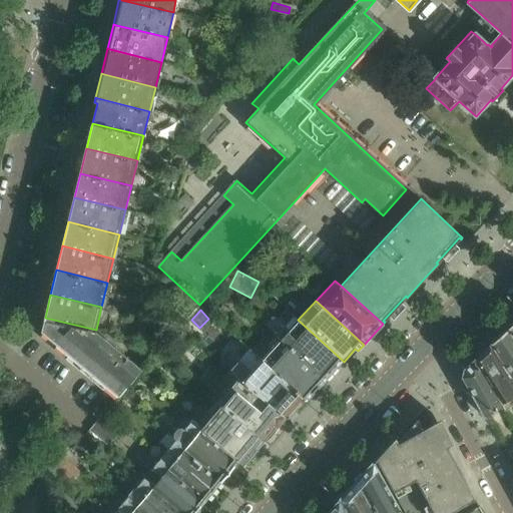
[(342,360),(298,320),(295,317),(285,327),(275,317),(266,327),(280,340),(325,380),(342,360)]
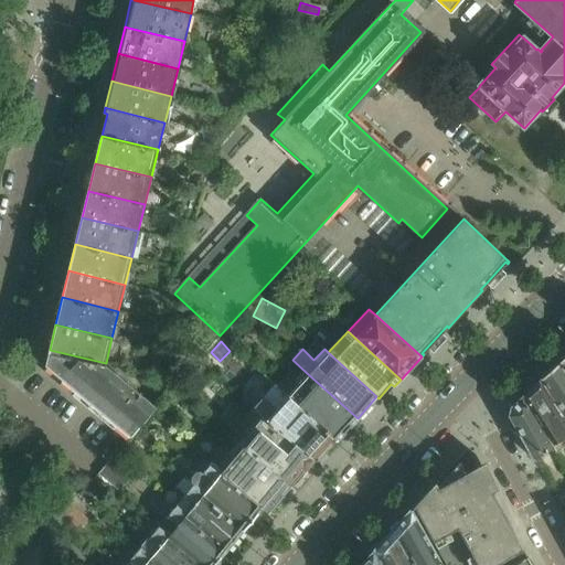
[(106,364),(106,363),(50,350),(45,365),(131,436),(156,405),(106,364)]
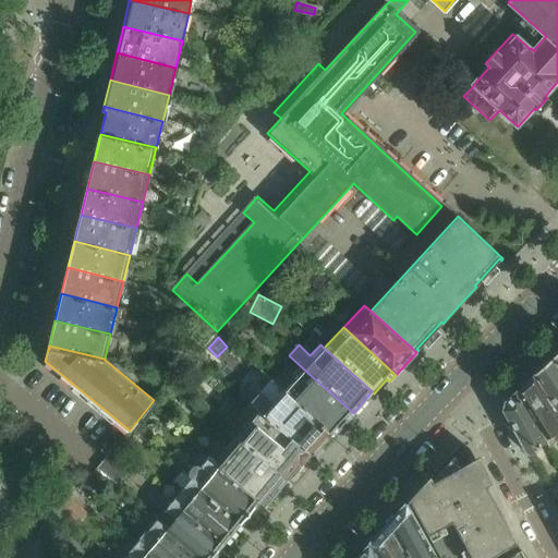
[(557,368),(552,359),(534,375),(557,410),(557,368)]
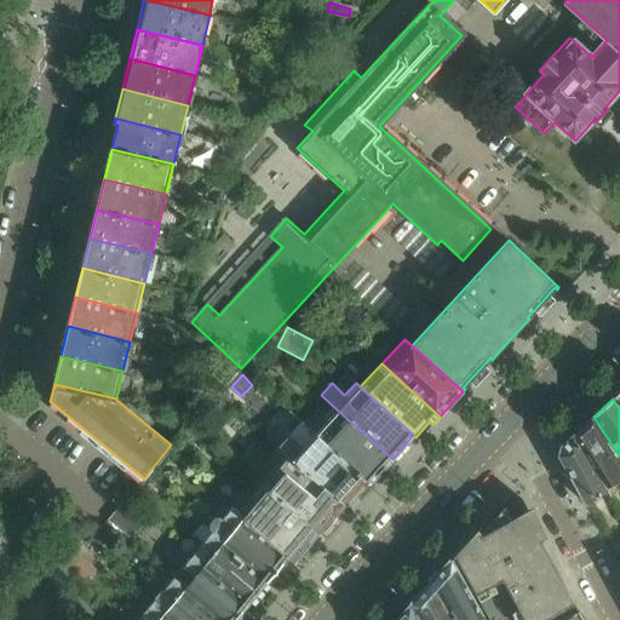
[(392,459),(338,411),(327,423),(316,413),(304,426),(315,436),(368,482),(369,483),(392,459)]
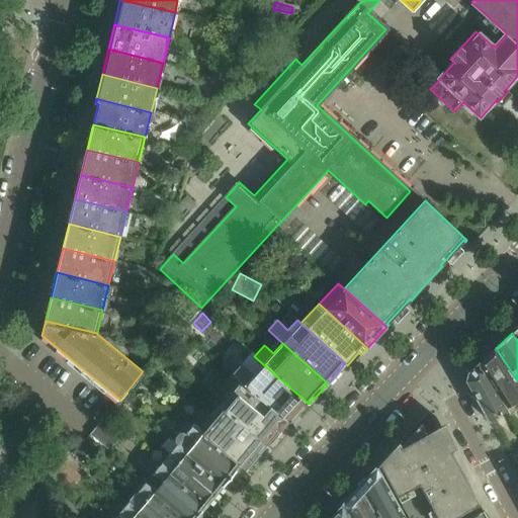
[(517,380),(496,348),(479,364),(507,410),(510,414),(517,408),(517,380)]
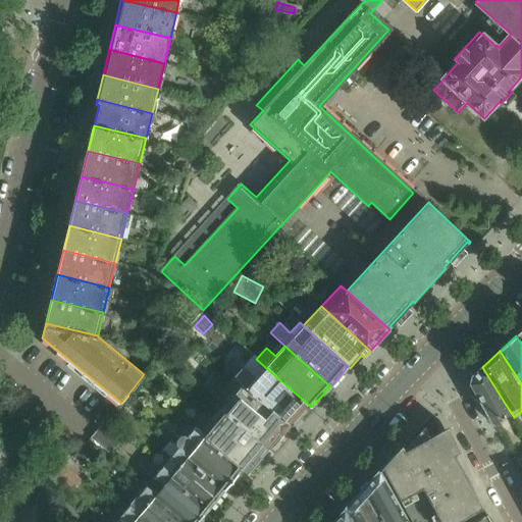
[(310,406),(265,367),(256,359),(254,357),(233,378),(243,385),(291,424),(292,425),(310,406)]
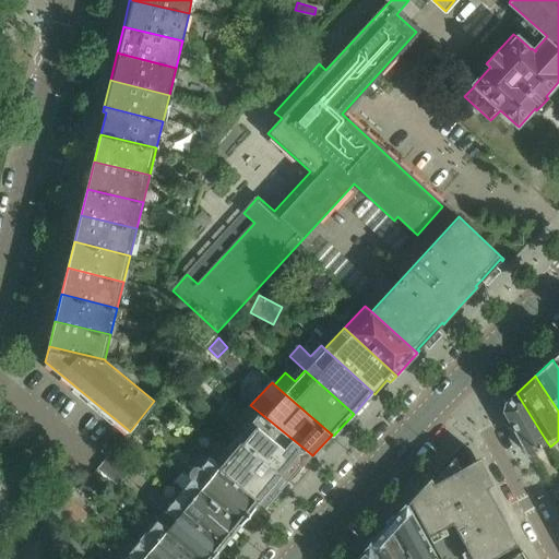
[(547,442),(516,393),(506,403),(504,412),(528,454),(547,442)]
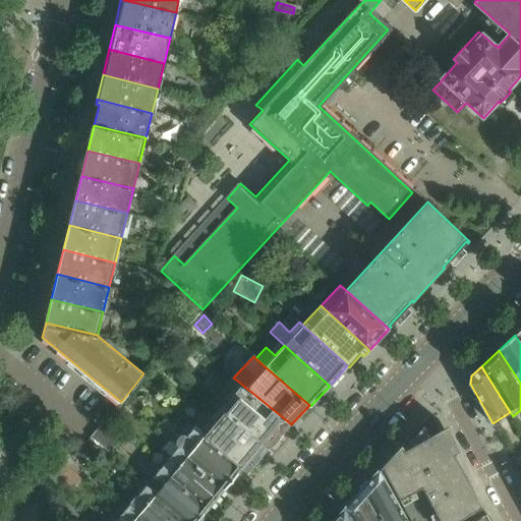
[(290,423),(242,385),(235,394),(239,398),(226,413),(268,447),(269,449),(290,423)]
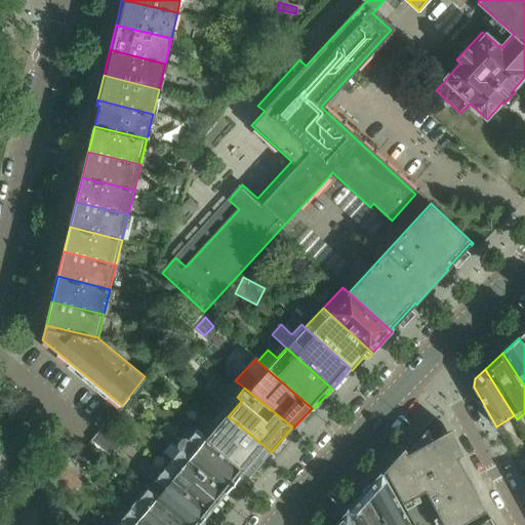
[(270,450),(228,416),(223,412),(214,421),(218,426),(207,438),(206,440),(244,472),(248,476),(270,450)]
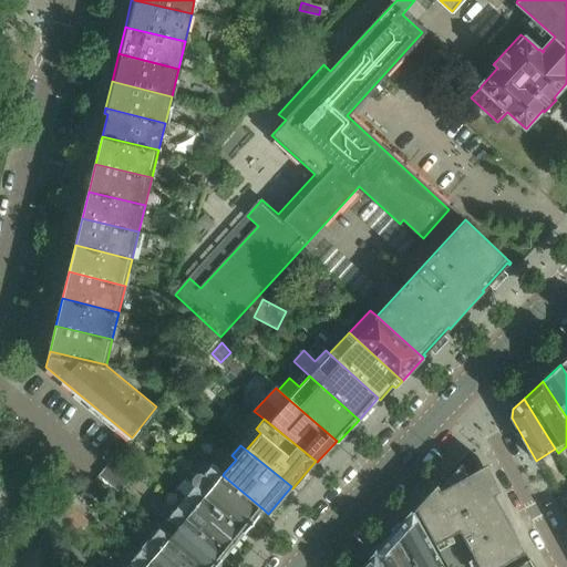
[(487,465),(480,468),(470,451),(415,511),(416,511),(447,566),(498,566),(526,552),(495,495),(503,491),(487,465)]
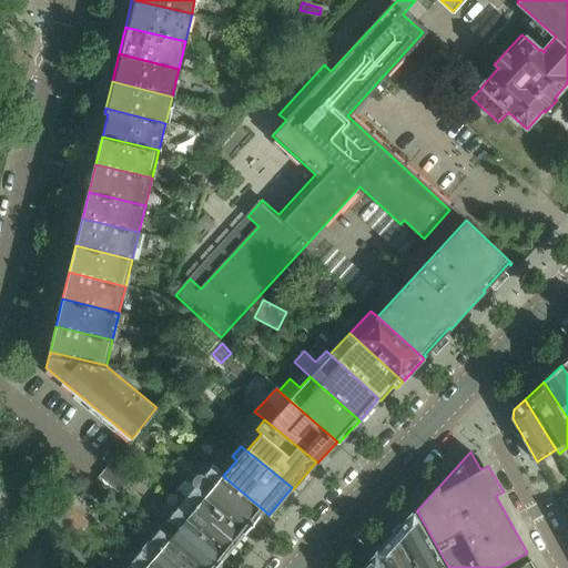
[(205,458),(199,453),(194,458),(201,464),(205,458)]
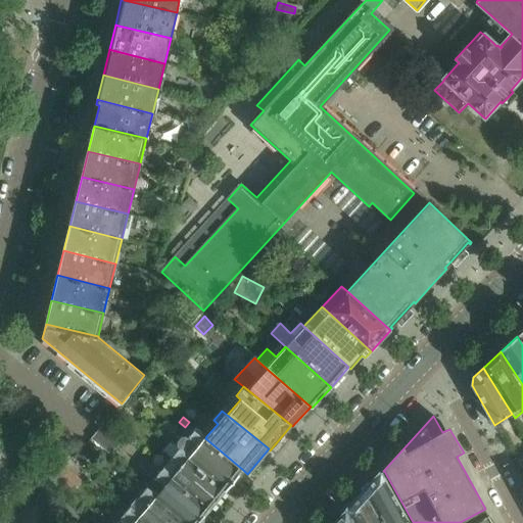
[(101,428),(92,438),(110,455),(120,443),(101,428)]
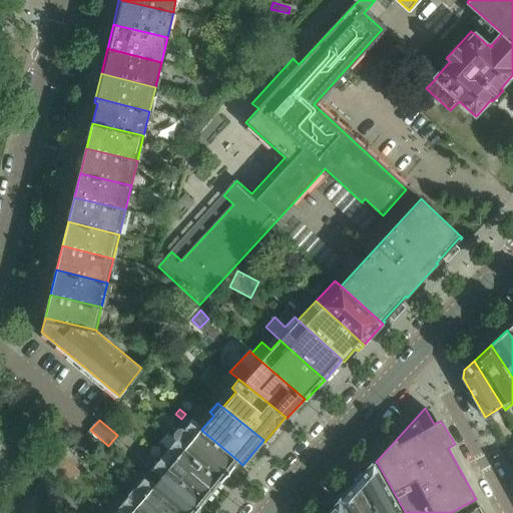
[(238,461),(201,430),(202,428),(193,421),(187,427),(177,440),(186,448),(184,451),(221,480),(222,481),(238,461)]
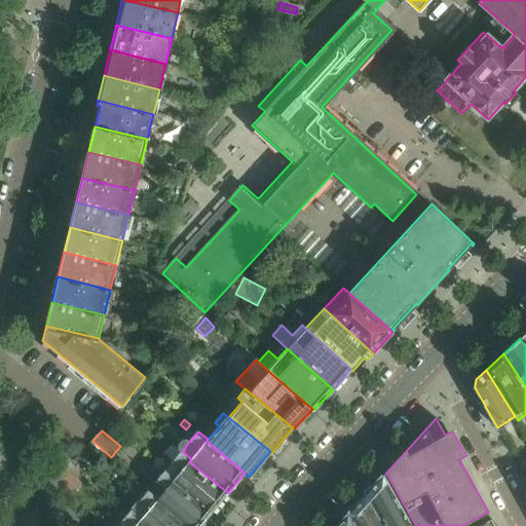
[(227,492),(189,462),(191,459),(182,451),(165,471),(175,479),(174,481),(211,512),(227,492)]
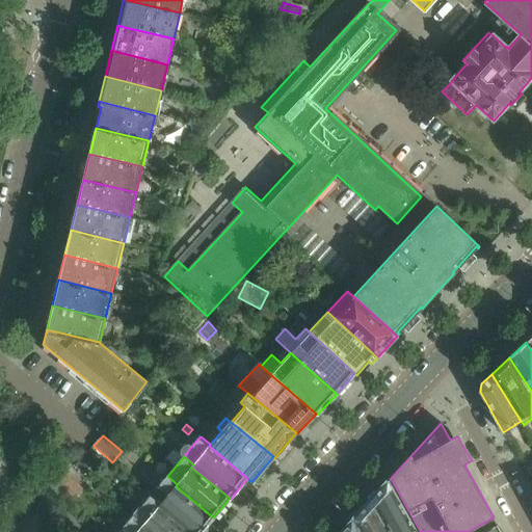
[(87,469),(79,460),(74,467),(82,474),(87,469)]
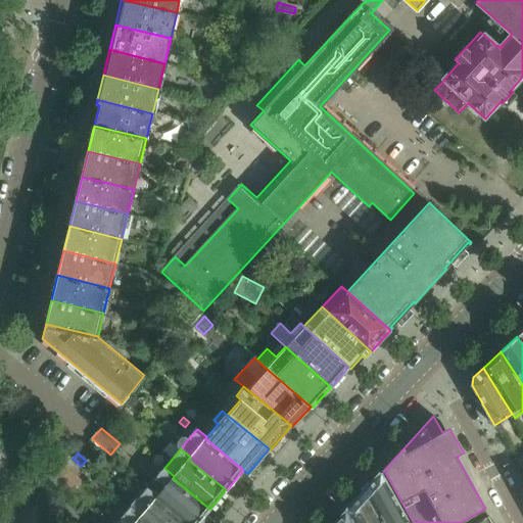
[(69,478),(77,470),(69,464),(62,472),(69,478)]
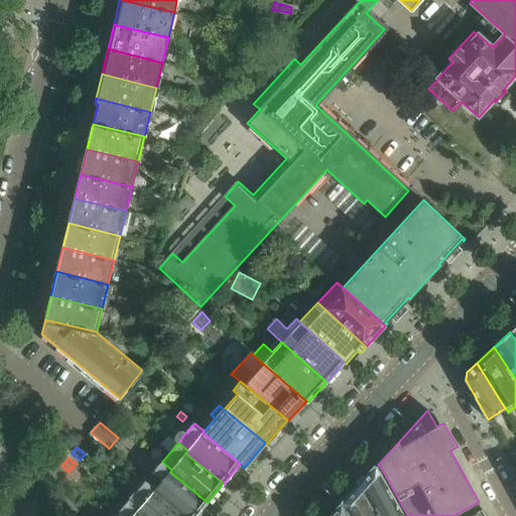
[(195,515),(207,502),(170,472),(171,470),(162,462),(145,482),(155,489),(153,492),(181,515),(195,515)]
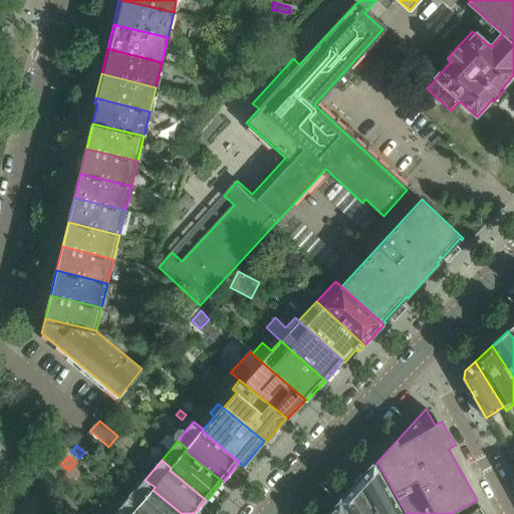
[(403,513),(375,464),(374,464),(363,476),(360,474),(354,480),(357,483),(373,513),(403,513)]
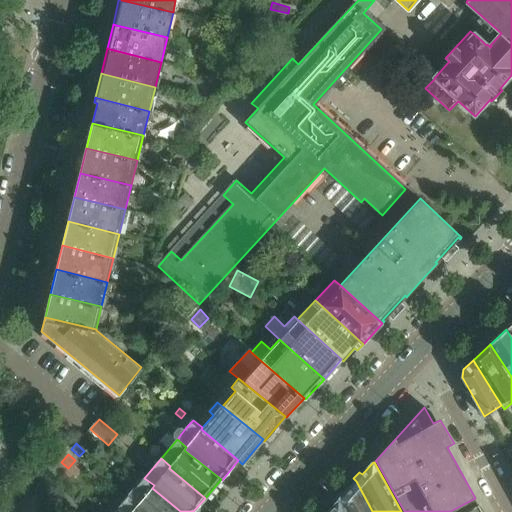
[(180,511),(152,488),(154,485),(144,478),(141,482),(140,483),(129,497),(138,505),(145,511),(180,511)]
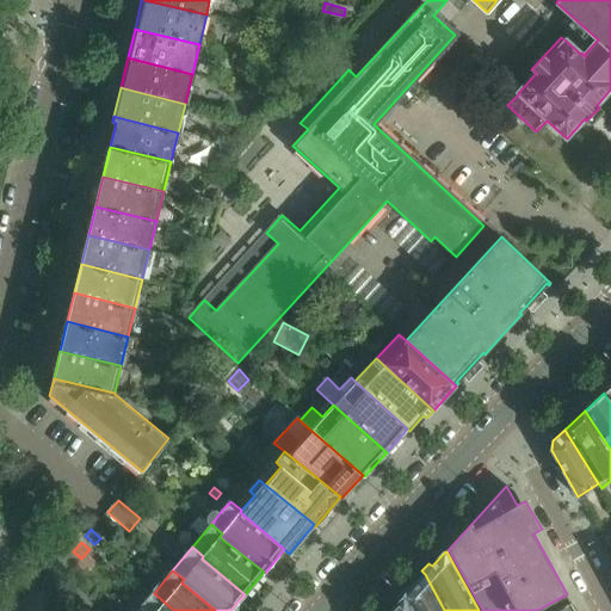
[(444,610),(425,574),(412,588),(408,586),(401,593),(405,597),(402,598),(408,610),(444,610)]
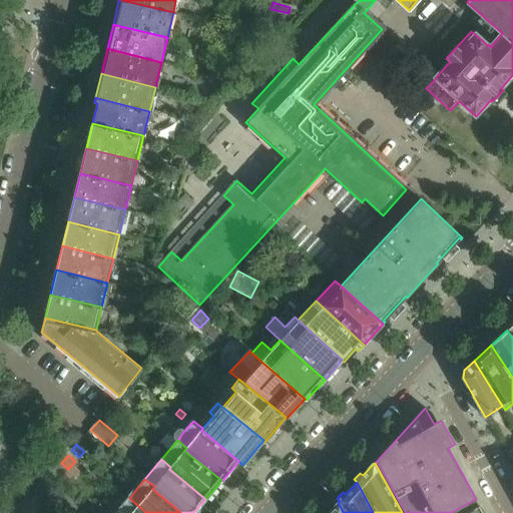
[(145,512),(138,506),(129,498),(120,490),(111,500),(113,502),(120,508),(116,512),(145,512)]
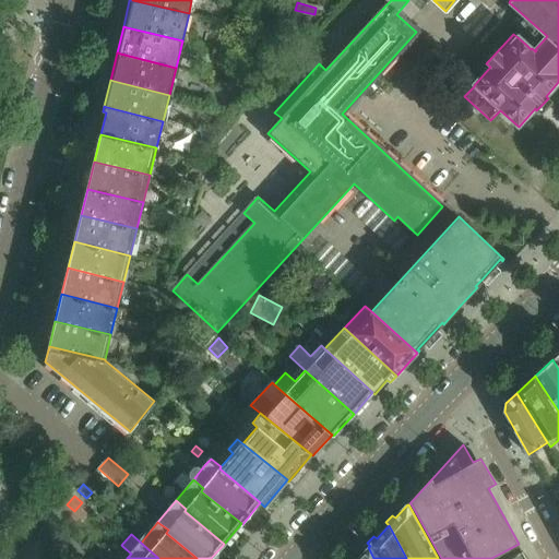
[(20,554),(26,558),(31,551),(24,547),(20,554)]
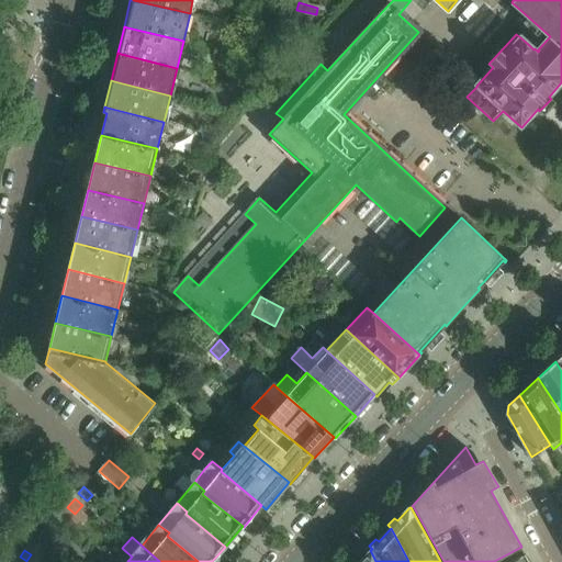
[(375,561),(370,550),(359,561),(375,561)]
